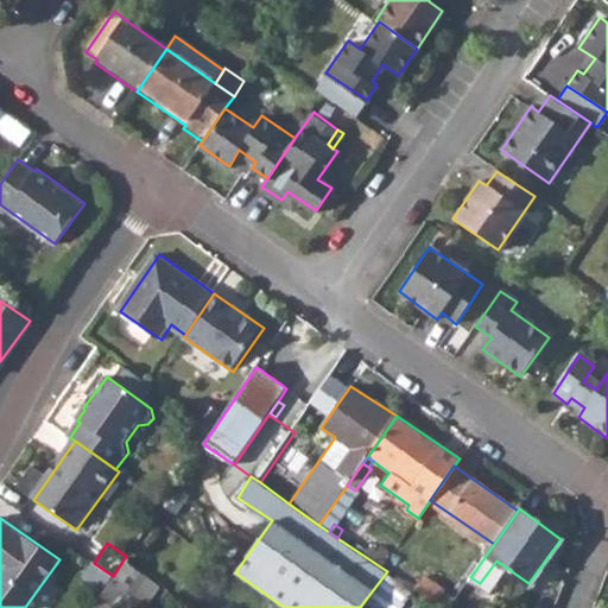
[(103,590),(99,597),(114,607),(116,607),(127,594),(132,597),(146,576),(124,559),(113,576),(103,590)]
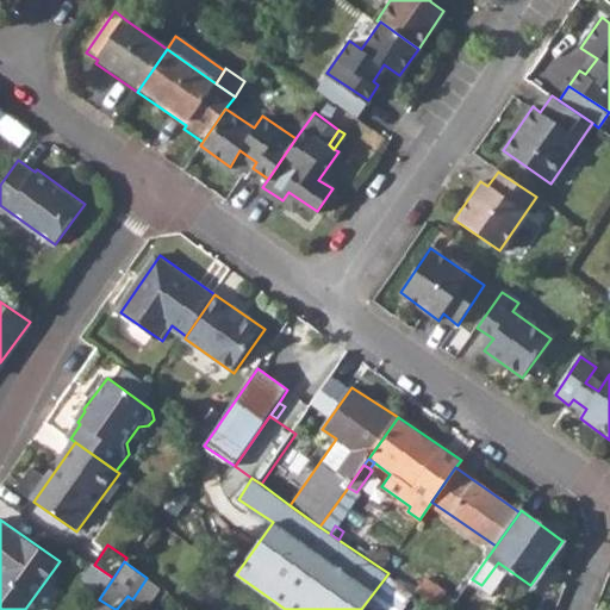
[(85,579),(104,592),(113,578),(94,565),(85,579)]
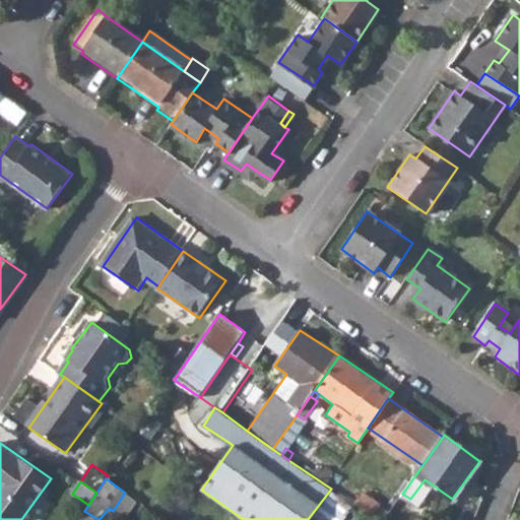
[(308,519),(342,519),(353,506),(331,489),(308,519)]
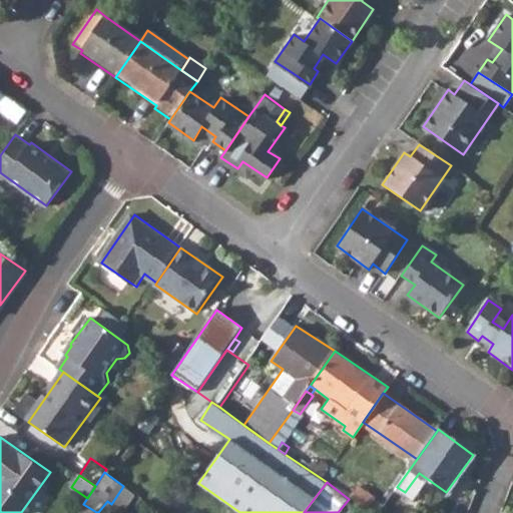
[(350,496),(368,508),(375,497),(358,485),(350,496)]
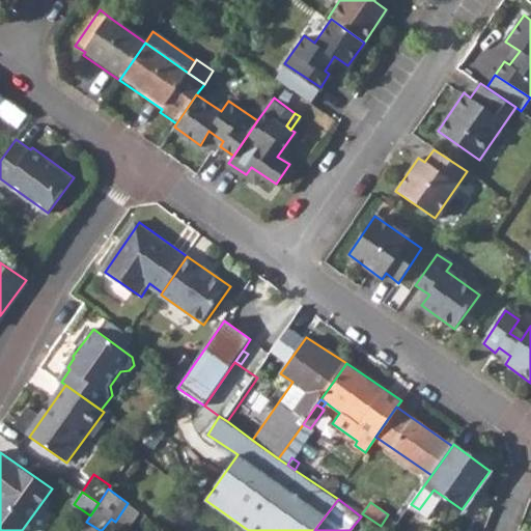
[(155,522),(166,530),(174,519),(163,510),(155,522)]
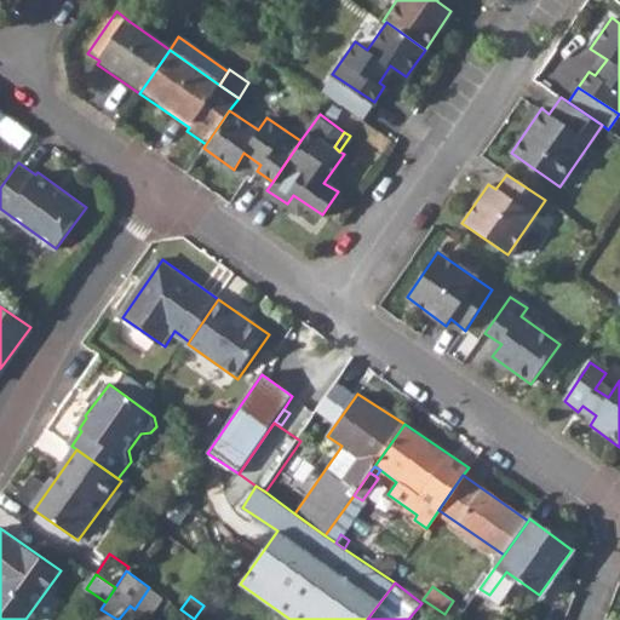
[(115,619),(116,619),(101,609),(96,615),(102,619),(115,619)]
